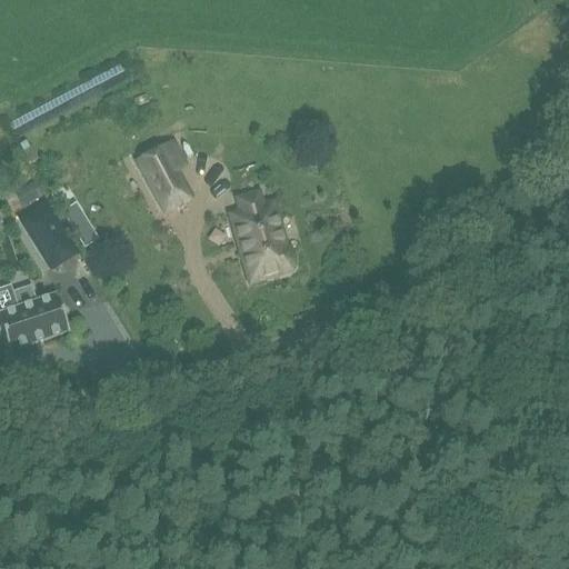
[(20,137),(132,81),(128,71),(16,127),(20,137)]
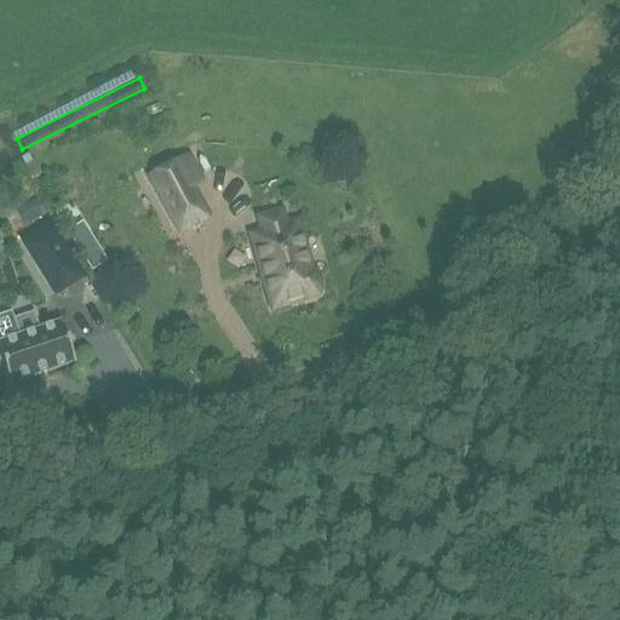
[(178,228),(204,214),(176,164),(150,177),(178,228)]
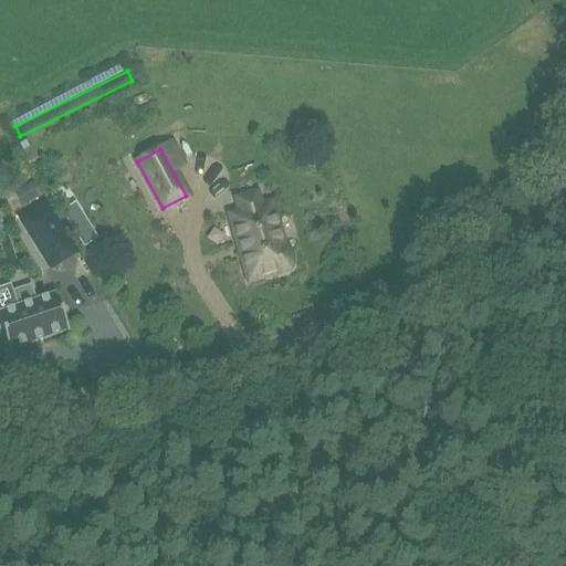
[(287,245),(286,244),(274,200),(259,205),(255,191),(234,198),(238,210),(228,213),(232,230),(233,229),(242,257),(240,257),(248,281),(289,269),(293,264),(294,259),(294,253),(292,249),(287,245)]
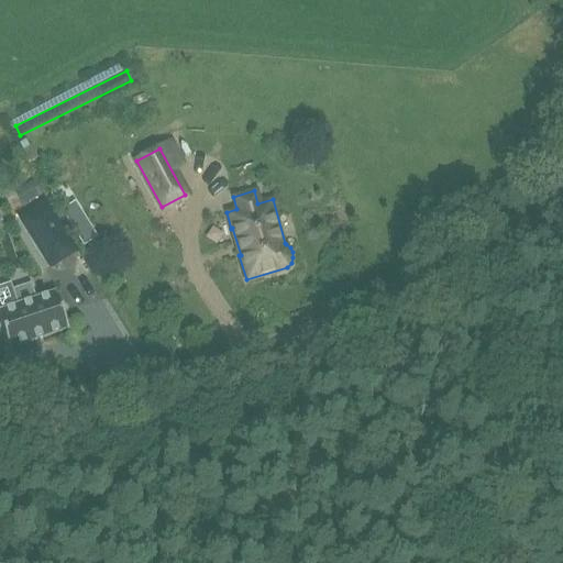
[(74,251),(44,201),(19,218),(50,266),(74,251)]
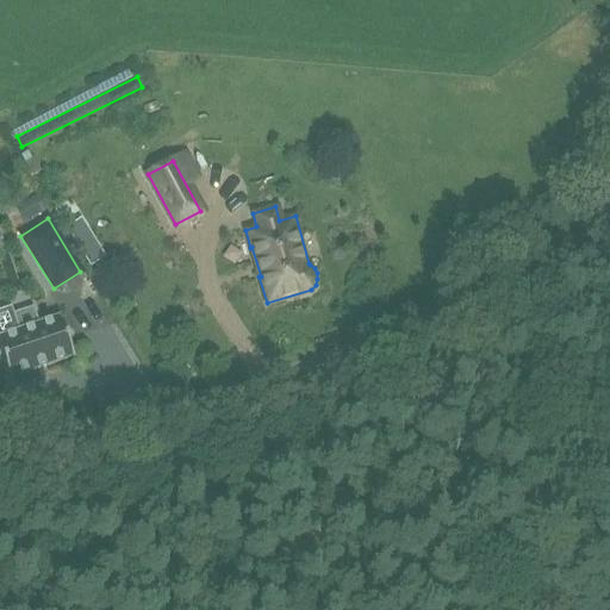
[(73,355),(60,316),(37,323),(35,317),(14,324),(17,330),(0,335),(0,352),(8,377),(73,355)]
